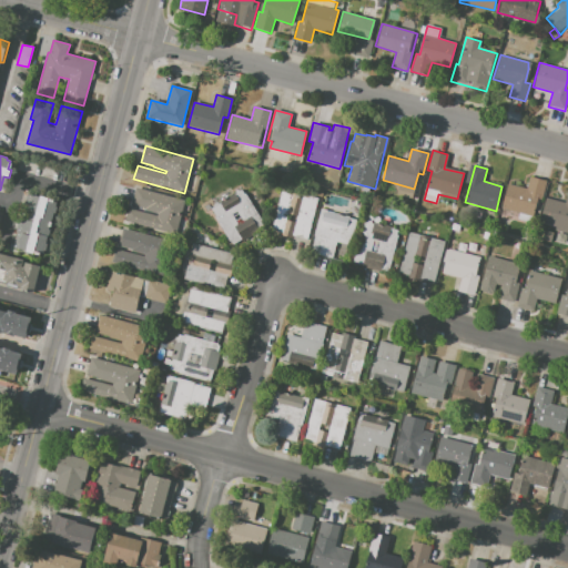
[(546,181),(537,217),(501,209),(508,183),(526,188),(529,178),(546,181)]
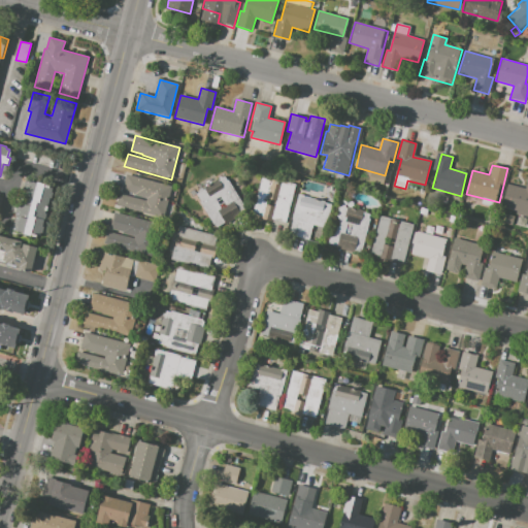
[(126,175),(170,187),(162,219),(116,206),(120,193),(145,200),(145,198),(135,195),(135,194),(122,190),(126,175)]
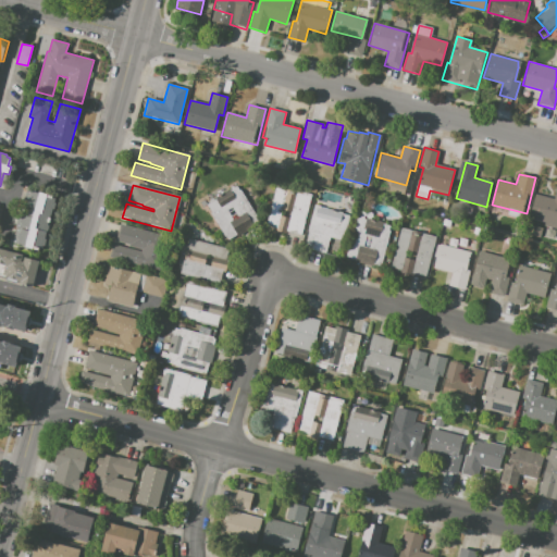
[(276,185),(312,195),(301,234),(288,231),(287,233),(274,230),(274,227),(265,225),(276,185)]
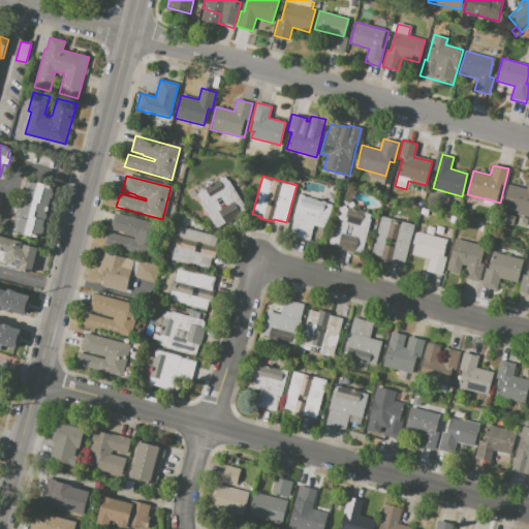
[(196,194),(199,193),(198,190),(203,188),(204,190),(205,189),(204,188),(219,180),(219,181),(220,180),(219,178),(221,177),(222,179),(225,177),(227,181),(228,180),(247,211),(241,215),(241,216),(226,224),(225,223),(216,228),(196,194)]
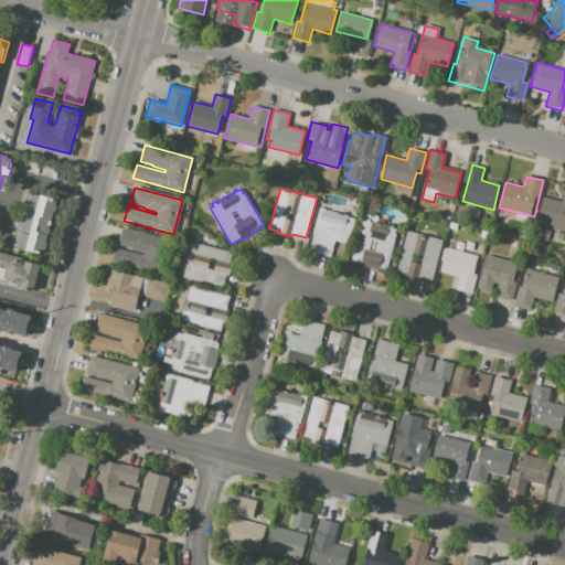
[(564,190),(564,232),(552,228),(553,225),(536,221),(543,196),(561,202),(564,190)]
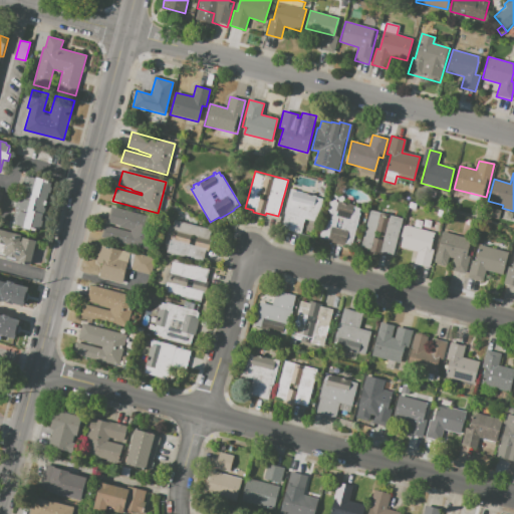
[(25,176),(50,182),(38,230),(12,223),(25,176)]
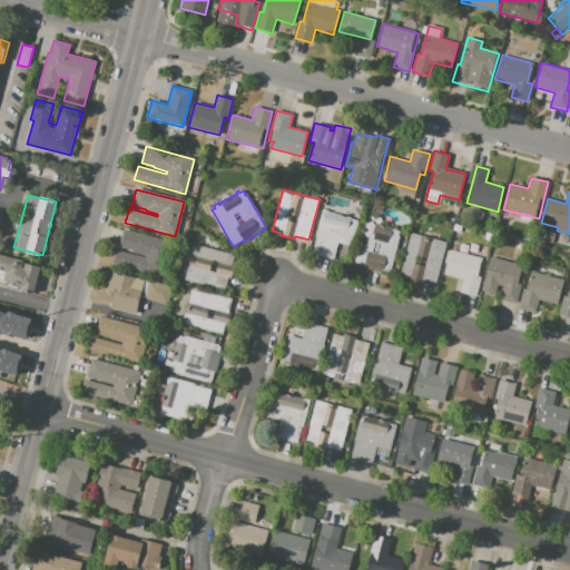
[(322,209),(328,210),(328,213),(324,212),(323,217),(355,226),(350,246),(337,243),(333,259),(312,253),(316,237),(314,236),(322,209)]
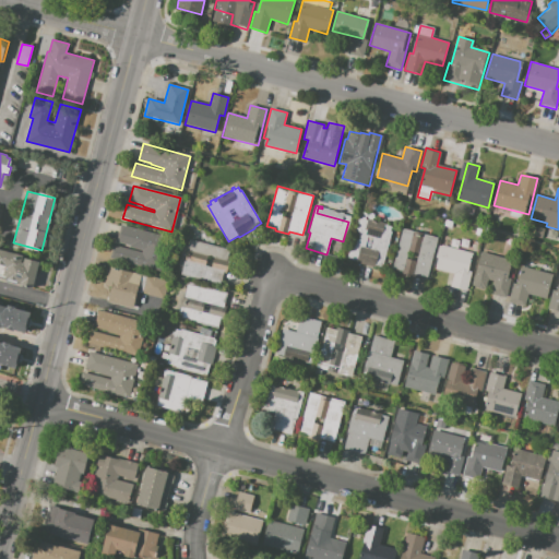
[(357,217),(360,218),(360,216),(366,217),(365,219),(367,221),(367,218),(384,223),(384,225),(385,225),(387,223),(389,224),(389,226),(393,227),(382,268),(375,265),(373,268),(356,262),(356,260),(346,257),(352,238),(358,240),(361,230),(354,229),(357,217)]
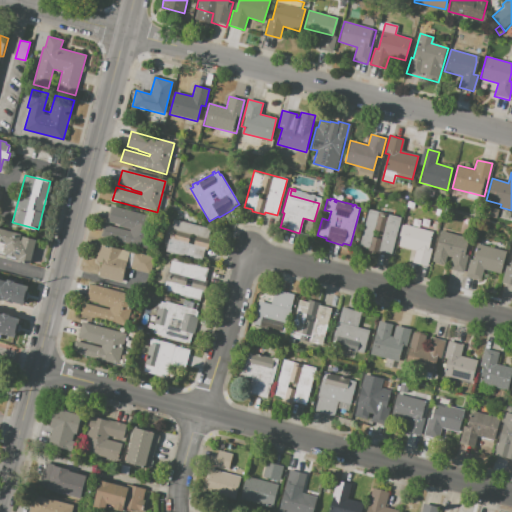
[(110,205),(154,217),(146,247),(101,235),(104,224),(130,231),(130,229),(118,226),(119,225),(106,221),(110,205)]
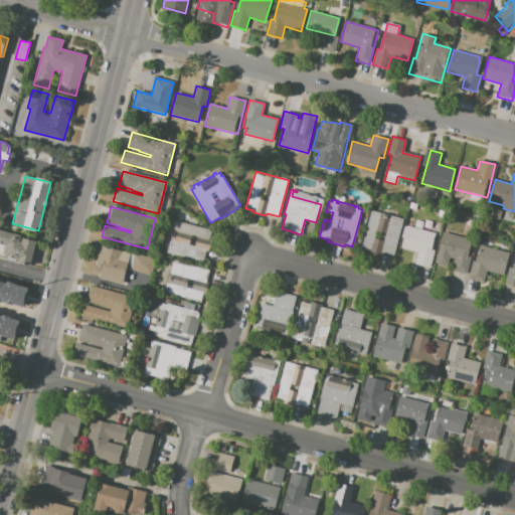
[(370,210),(403,219),(394,255),(381,252),(381,254),(371,252),(372,250),(360,247),(370,210)]
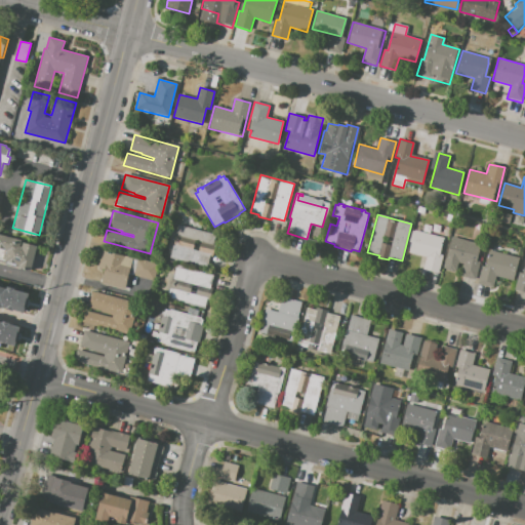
[(177,225),(216,235),(213,245),(215,245),(212,255),(209,254),(206,268),(169,257),(177,225)]
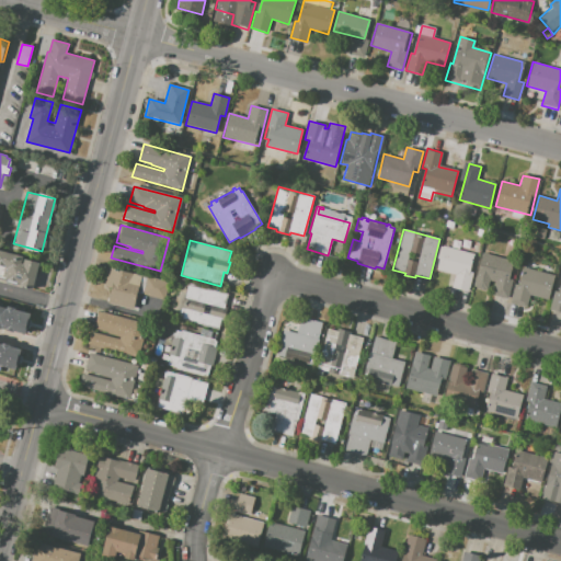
[(443,245),(459,250),(461,241),(476,244),(473,254),(471,253),(472,259),(469,272),(472,273),(468,290),(453,286),(455,274),(437,270),(443,245)]
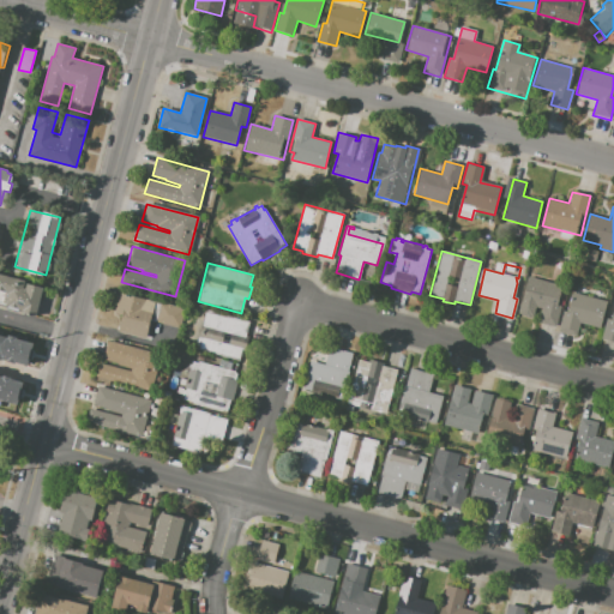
[(0,274),(25,281),(24,288),(25,288),(26,283),(43,287),(36,315),(0,306),(0,274)]
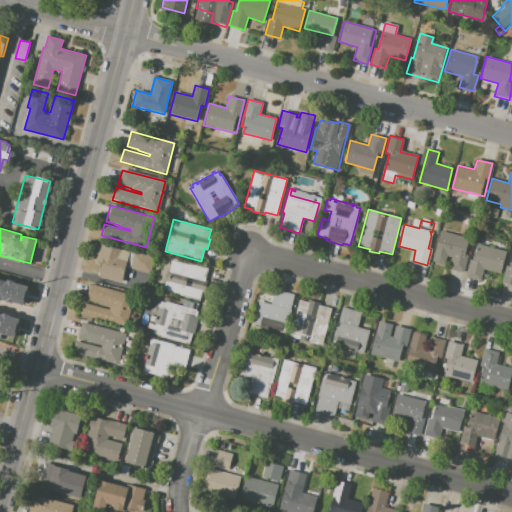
[(440,231),(465,237),(467,244),(464,255),(468,256),(464,273),(448,269),(451,257),(447,256),(445,265),(432,262),(440,231)]
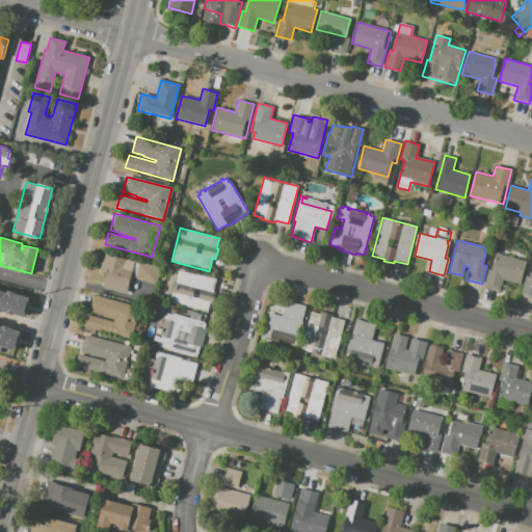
[(104,254),(134,262),(135,261),(156,266),(151,283),(130,277),(126,293),(102,287),(106,273),(99,272),(104,254)]
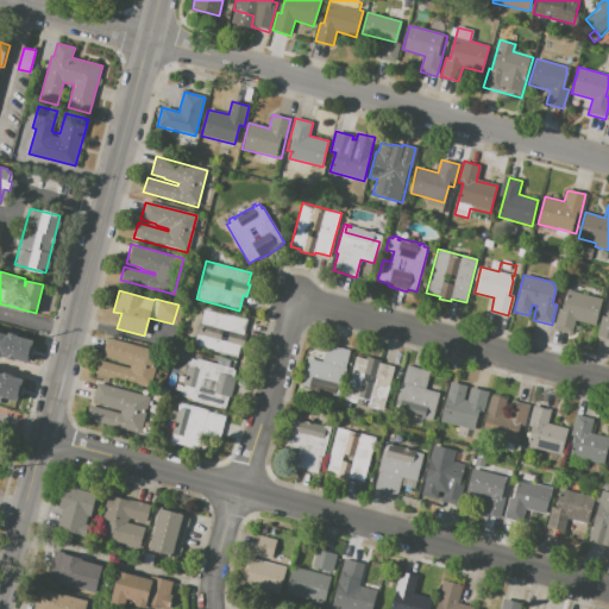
[(569,290),(602,299),(595,326),(575,321),(571,333),(553,328),(559,308),(563,309),(569,290)]
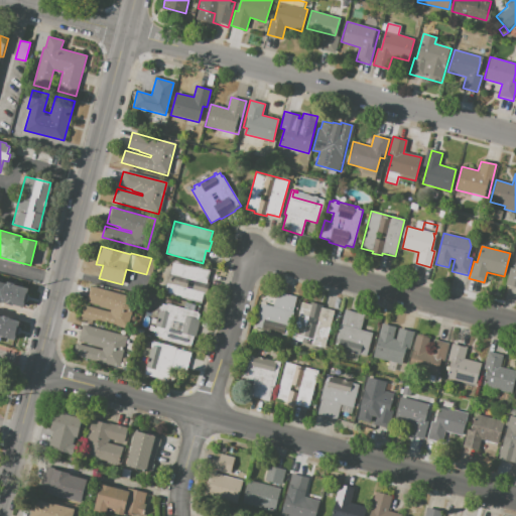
[(172,260),(210,270),(206,284),(208,284),(206,294),(204,294),(202,305),(163,295),(172,260)]
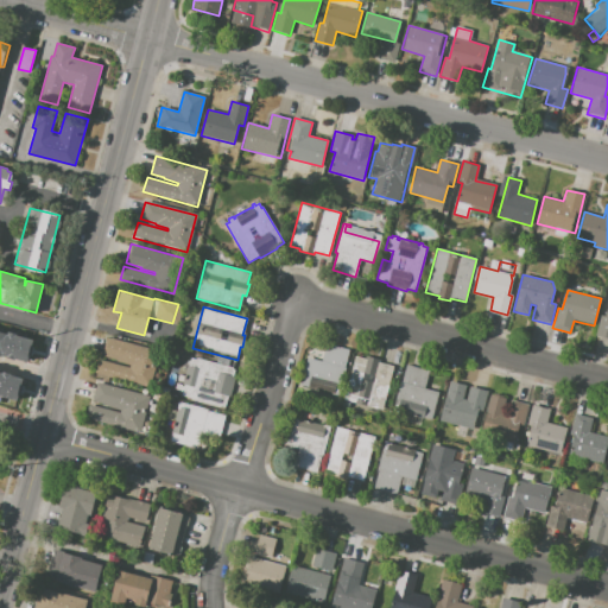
[(607,306),(607,340),(595,337),(601,316),(606,317),(607,306)]
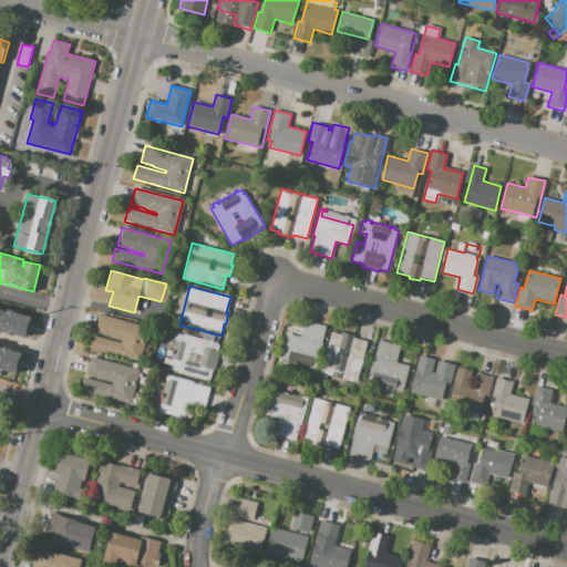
[(0,309),(7,311),(8,309),(16,311),(16,312),(30,317),(24,337),(0,330),(0,309)]
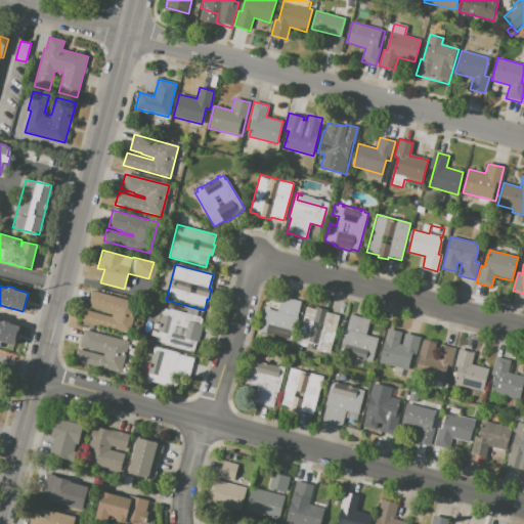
[(92,291),(138,303),(130,334),(82,321),(85,309),(112,317),(113,314),(100,311),(100,309),(88,306),(92,291)]
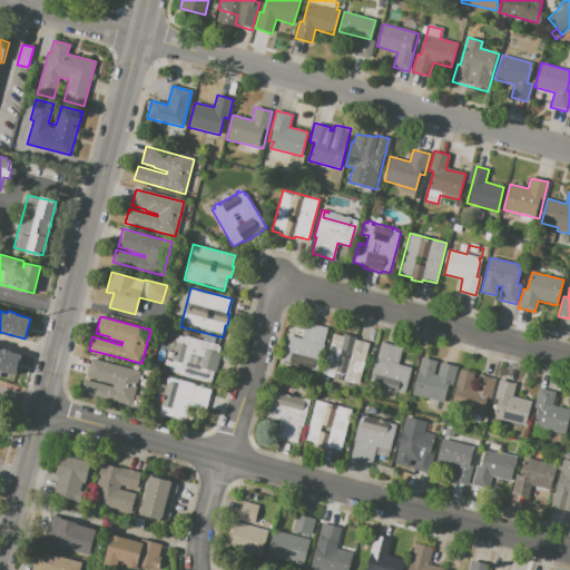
[(326,327),(316,365),(290,357),(288,362),(282,360),(288,335),(301,338),(305,322),(326,327)]
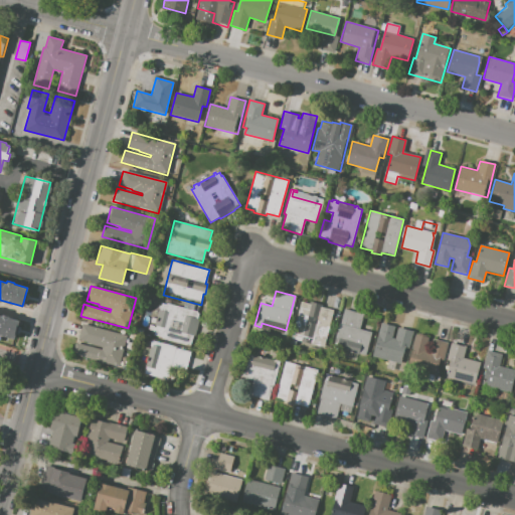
[(300,302),(309,304),(310,302),(322,305),(321,307),(334,311),(324,347),(291,338),(300,302)]
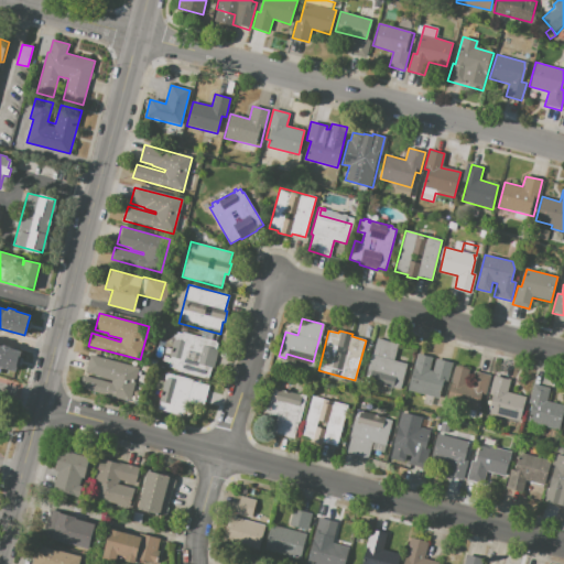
[(218,343),(216,349),(218,349),(214,368),(210,368),(208,378),(204,377),(204,378),(176,370),(176,369),(167,367),(169,364),(166,362),(167,358),(171,358),(171,357),(169,356),(173,339),(175,339),(175,338),(173,337),(174,335),(176,335),(177,332),(182,334),(182,332),(216,342),(216,343),(218,343)]
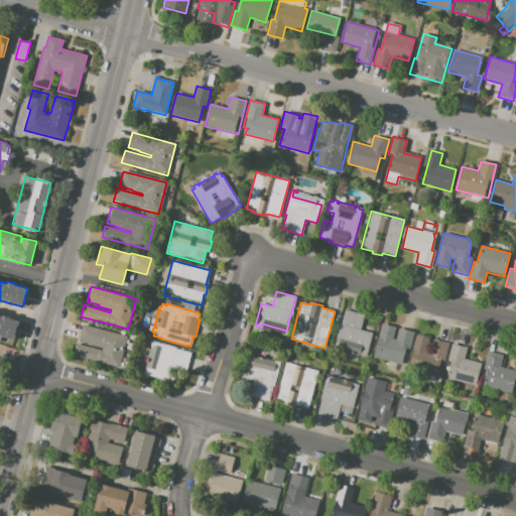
[(345,310),(363,315),(359,330),(372,334),(366,356),(334,347),(340,324),(341,325),(345,310)]
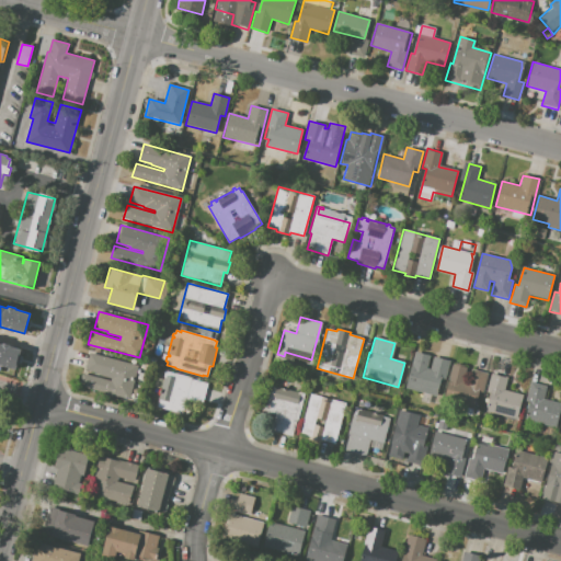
[(0,342),(21,348),(16,367),(1,363),(0,368),(0,342)]
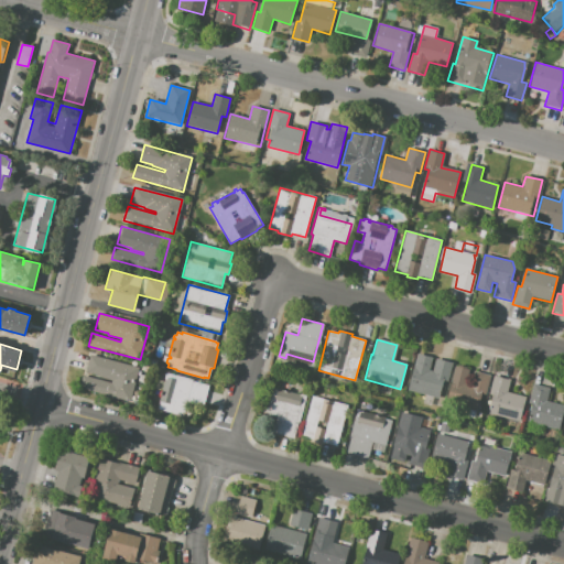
[(139,369),(130,401),(79,388),(83,376),(111,383),(111,380),(98,377),(98,376),(85,372),(90,356),(139,369)]
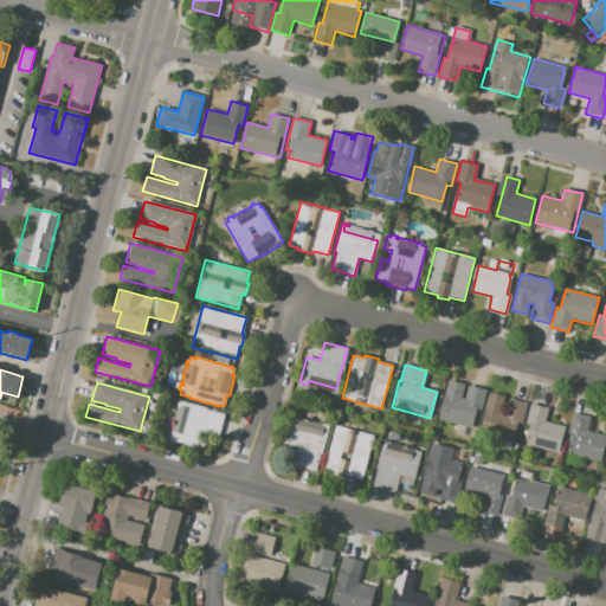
[(487,391),(481,410),(477,408),(472,427),(438,419),(444,393),(465,399),(469,385),(487,391)]
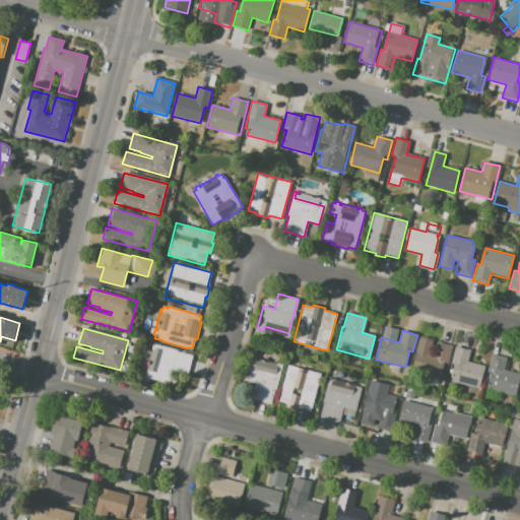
[(419,337),(432,340),(429,351),(434,353),(437,341),(453,346),(448,364),(443,363),(437,385),(409,378),(419,337)]
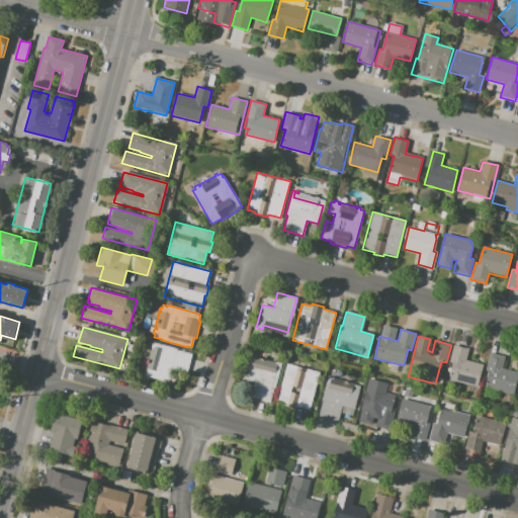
[(152,343),(177,349),(176,350),(189,354),(180,385),(147,376),(147,374),(146,373),(147,368),(146,368),(152,343)]
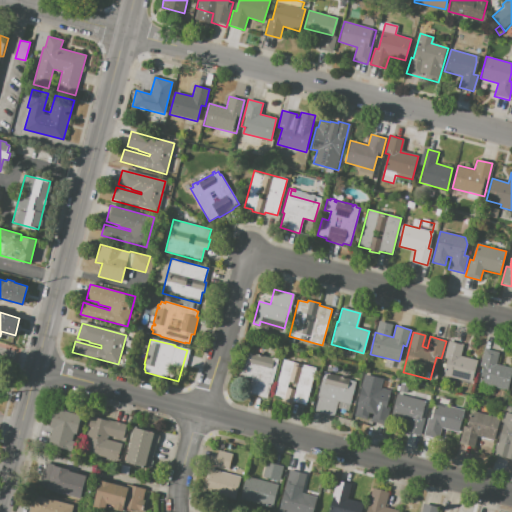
[(448,341),(464,345),(461,356),(477,360),(471,382),(443,374),(447,359),(444,358),(448,341)]
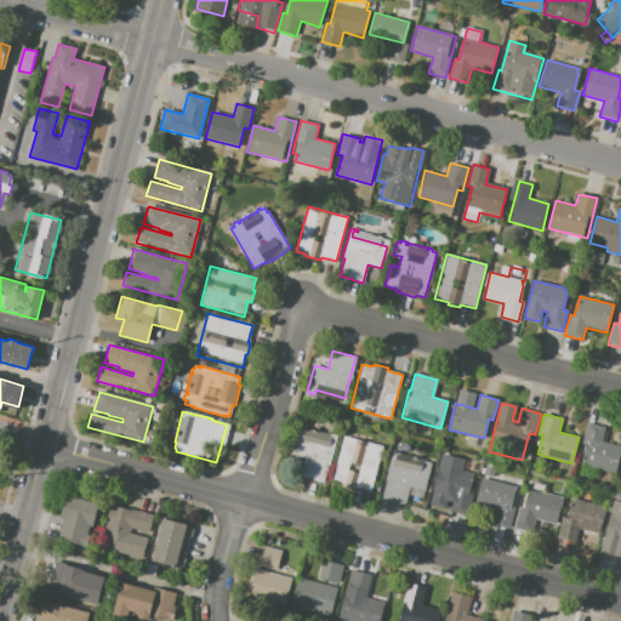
[(587,423),(605,428),(602,442),(620,445),(620,450),(615,473),(581,465),(585,448),(581,446),(587,423)]
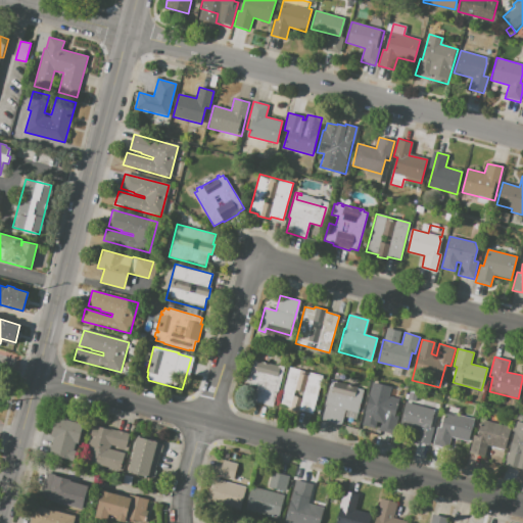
[(250,360),(263,363),(264,359),(268,360),(267,364),(278,367),(278,366),(284,367),(278,392),(276,392),(272,408),(252,401),(256,386),(244,383),(250,360)]
